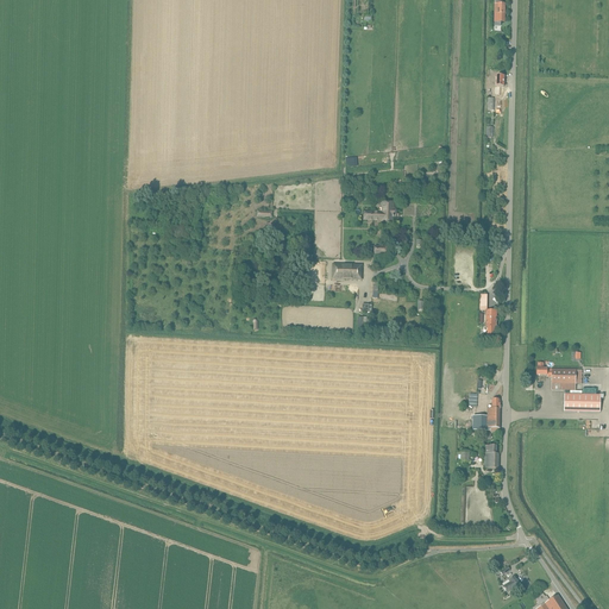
[(495,23),(494,26),(501,26),(501,23),(504,24),(504,14),(504,5),(503,5),(503,0),(497,0),(497,5),(495,5),(495,23)]
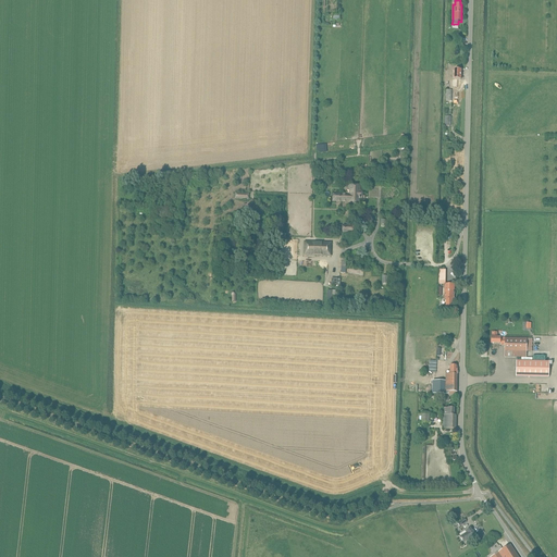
[(457,79),(460,79),(461,70),(454,70),(454,79),(452,79),(452,88),(457,87),(457,79)]
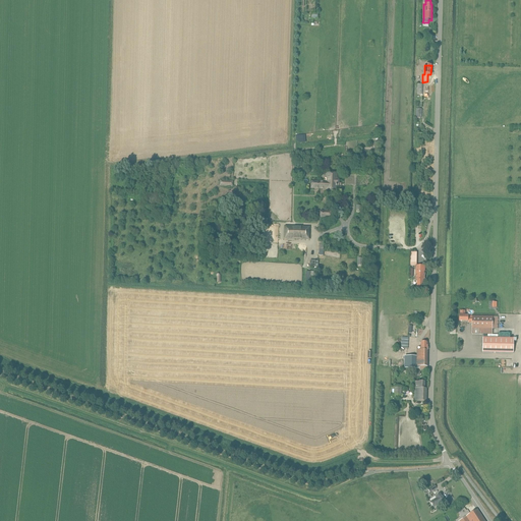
[(305,134),(295,135),(296,140),(298,140),(298,142),(305,142),(305,134)]
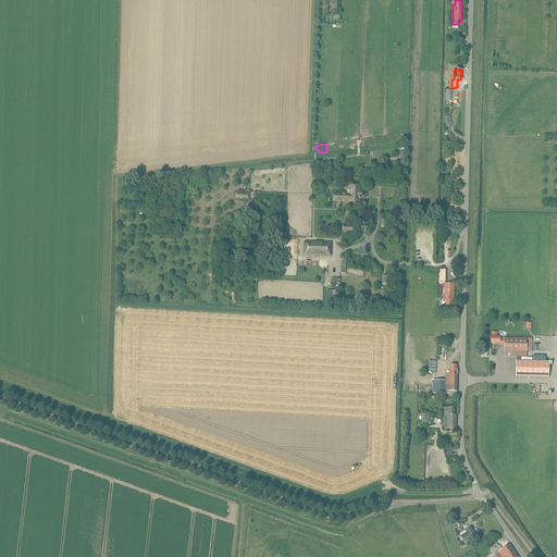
[(349,205),(359,205),(359,199),(362,199),(362,198),(364,198),(364,196),(362,196),(362,192),(360,192),(360,186),(349,185),(349,187),(349,195),(333,194),(333,202),(349,202),(349,205)]
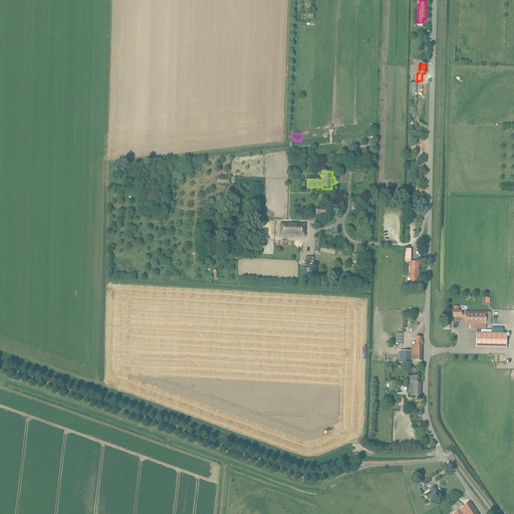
[(280,236),(305,237),(305,224),(281,223),(280,236)]
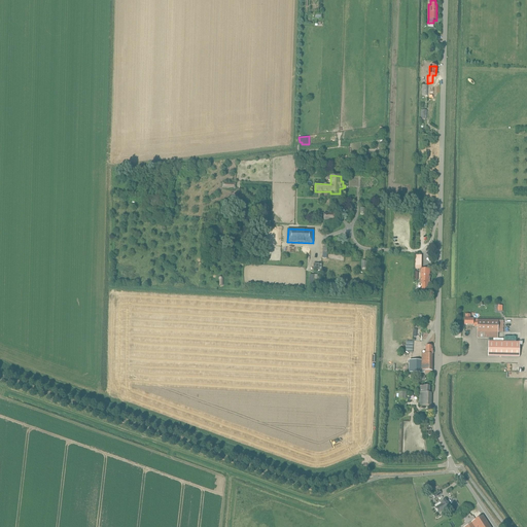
[(422,293),(428,293),(428,283),(429,283),(430,269),(421,269),(421,270),(420,283),(422,283),(422,293)]
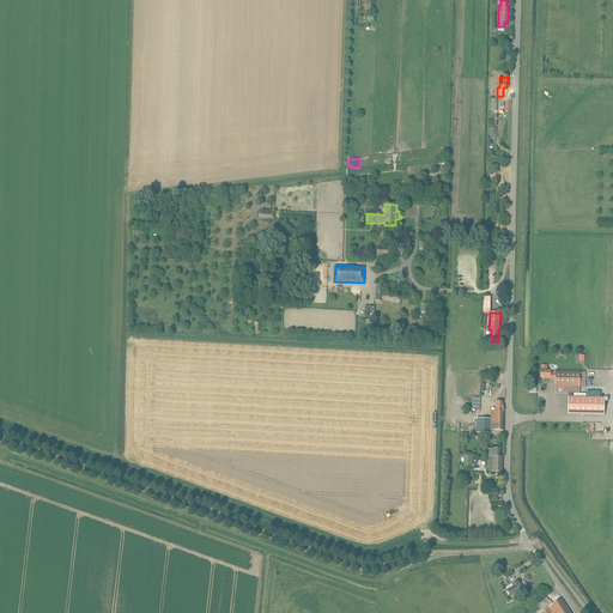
[(360,320),(359,333),(365,333),(365,325),(369,325),(369,320),(365,320),(360,320)]
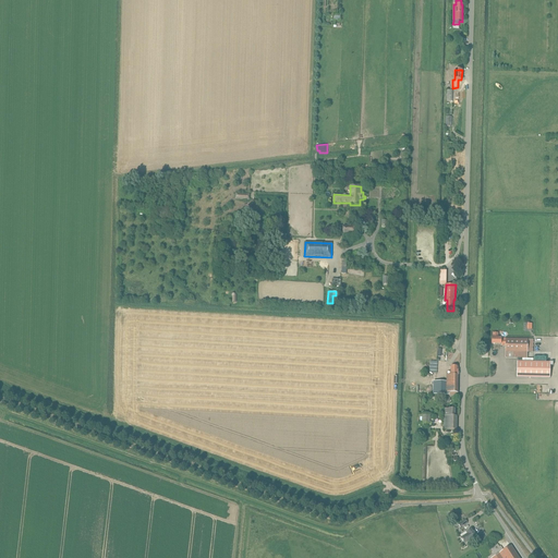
[(493,338),(492,338),(492,344),(501,344),(506,344),(506,352),(528,352),(533,352),(533,340),(528,340),(528,339),(506,339),(501,339),(501,338),(498,338),(498,334),(493,332),(493,338)]
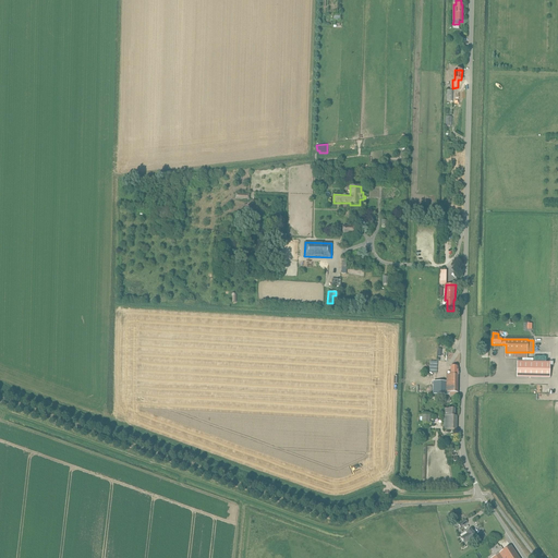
[(436,362),(431,361),(429,372),(431,372),(432,373),(434,373),(437,374),(437,362),(438,362),(439,362),(439,359),(437,359),(436,362)]
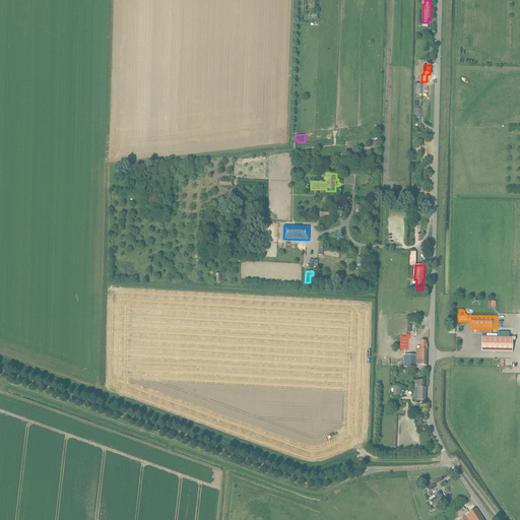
[(512,352),(513,338),(481,337),(481,352),(512,352)]
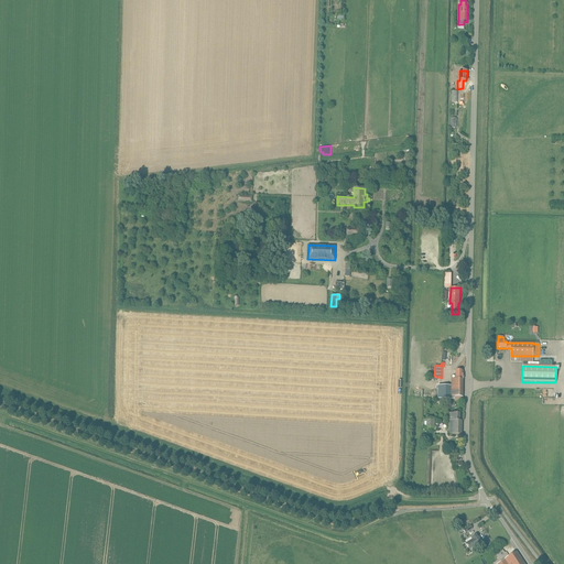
[(451,379),(451,386),(451,399),(454,399),(454,401),(455,401),(463,401),(463,375),(463,370),(455,370),(455,379),(451,379)]
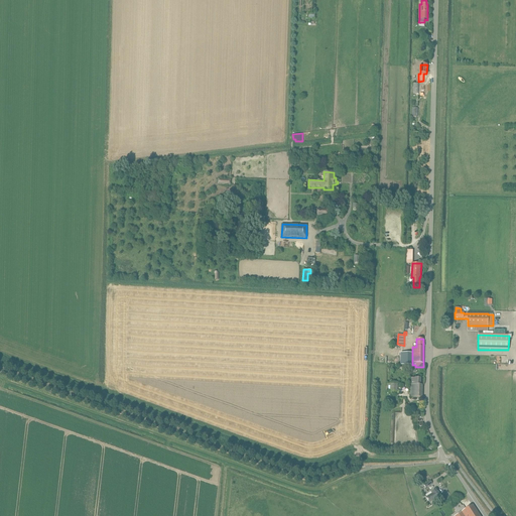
[(404,353),(401,353),(401,365),(412,365),(412,353),(404,353)]
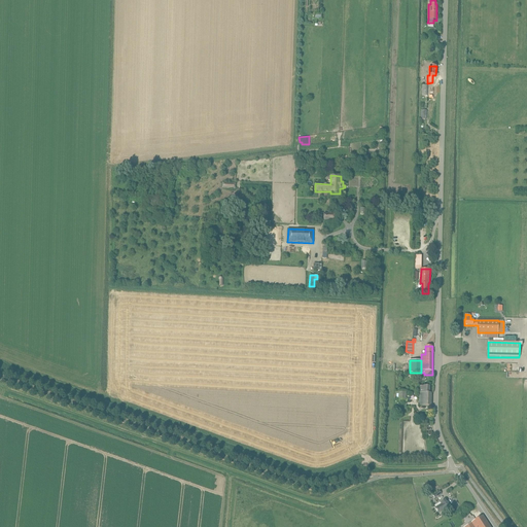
[(431,393),(430,393),(430,386),(420,386),(420,391),(420,407),(428,407),(431,407),(431,393)]
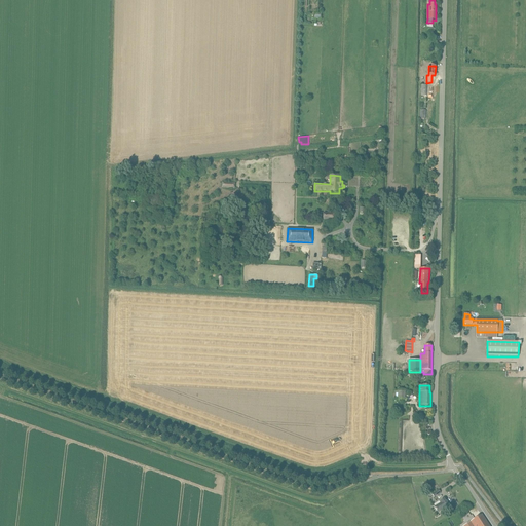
[(444,509),(445,510),(445,511),(451,506),(445,498),(440,501),(441,503),(435,506),(439,513),(444,509)]
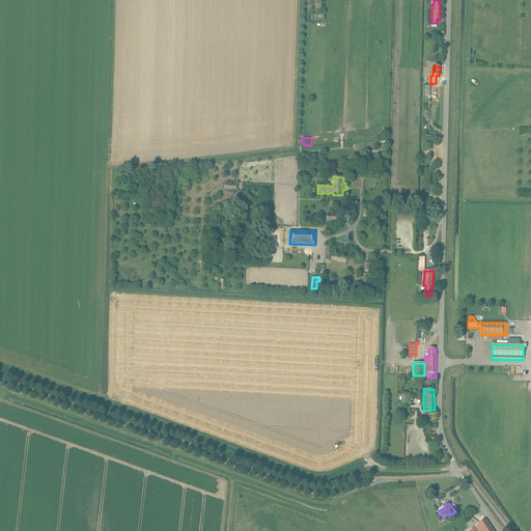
[(476,527),(469,530),(494,530),(486,520),(476,527)]
